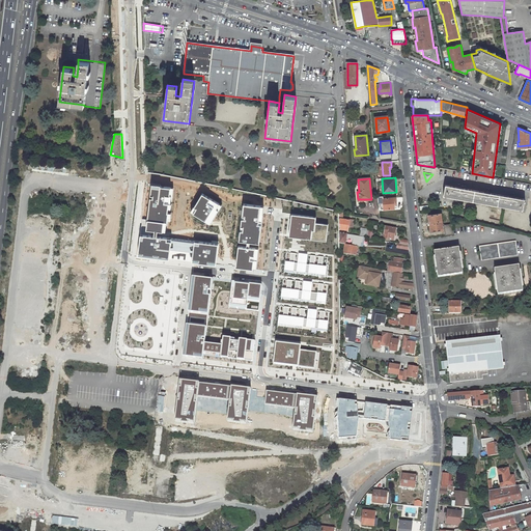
[(147,230),(166,232),(167,221),(170,222),(174,187),(152,185),(147,230)]
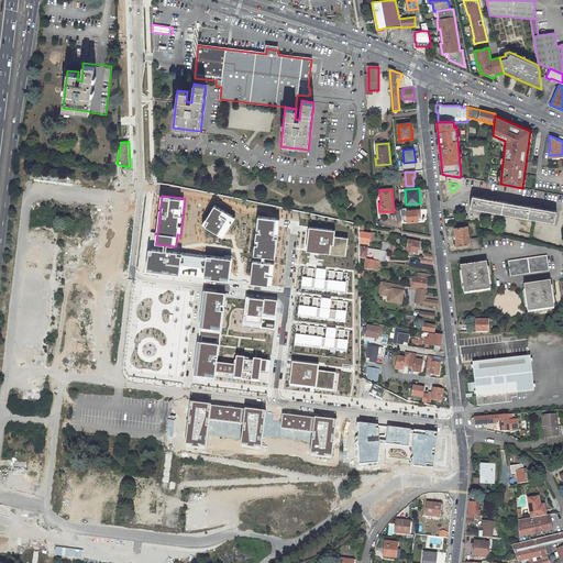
[(555,222),(558,210),(473,196),(471,207),(555,222)]
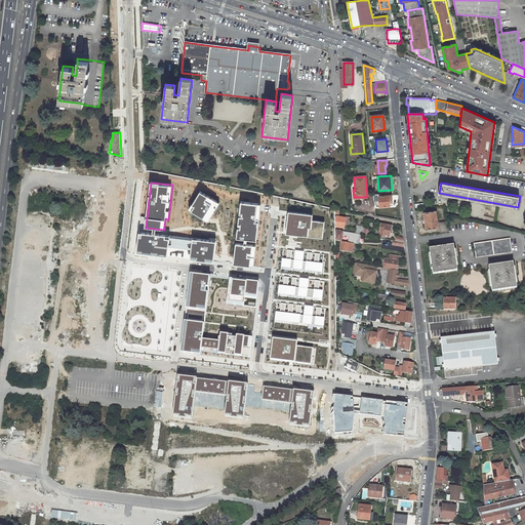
[(209,220),(219,203),(200,191),(189,209),(209,220)]
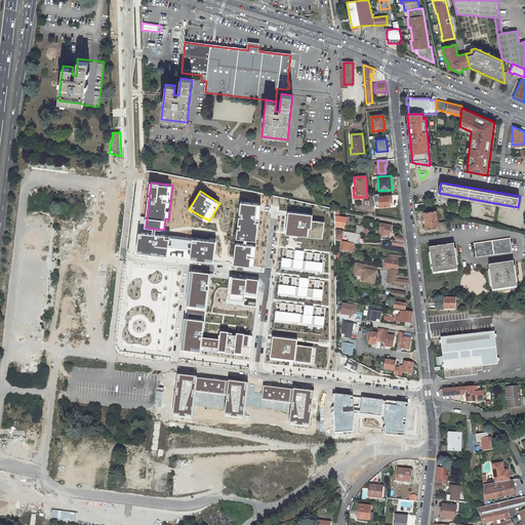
[(375,208),(391,206),(391,202),(393,202),(392,196),(379,197),(379,194),(374,194),(375,208)]
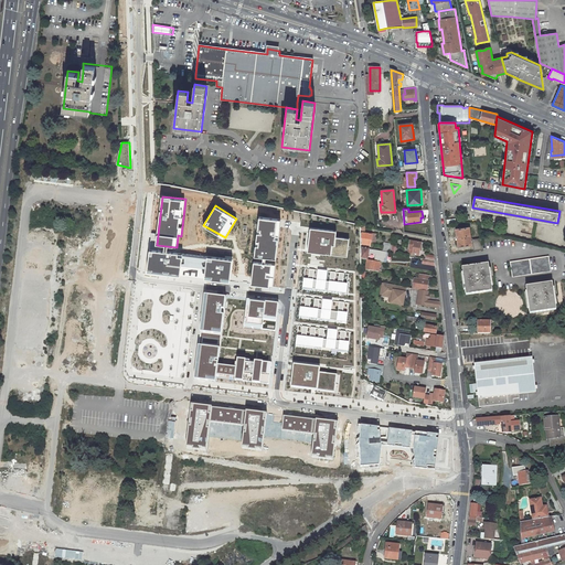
[(280,219),(258,216),(255,256),(276,258),(280,219)]
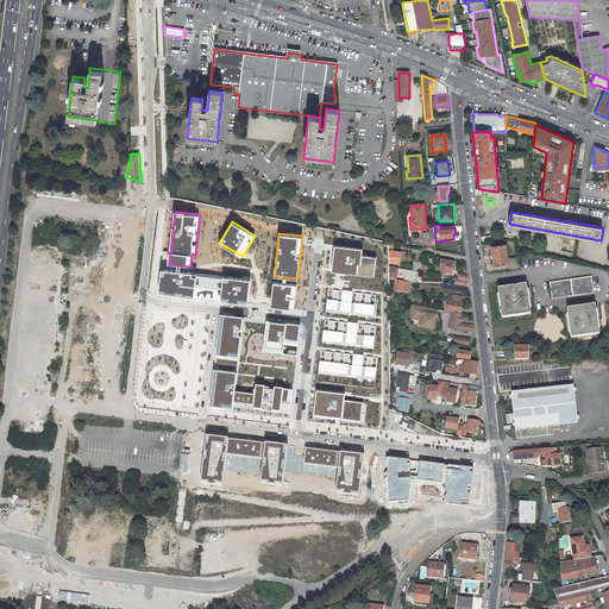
[(363,249),(336,245),(332,271),(375,276),(377,258),(362,256),(363,249)]
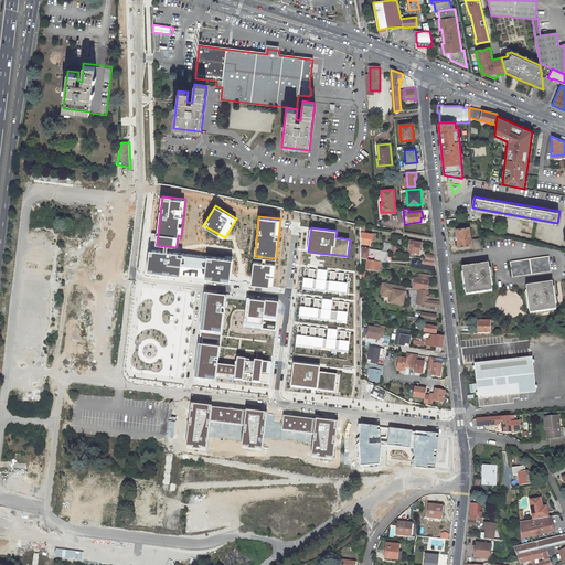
[(470,227),(456,228),(458,247),(472,245),(470,227)]
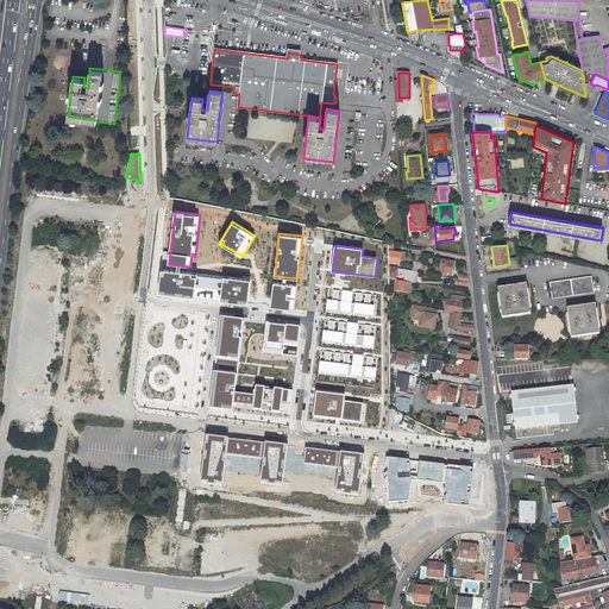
[(402,253),(390,251),(390,264),(400,267),(401,261),(402,253)]
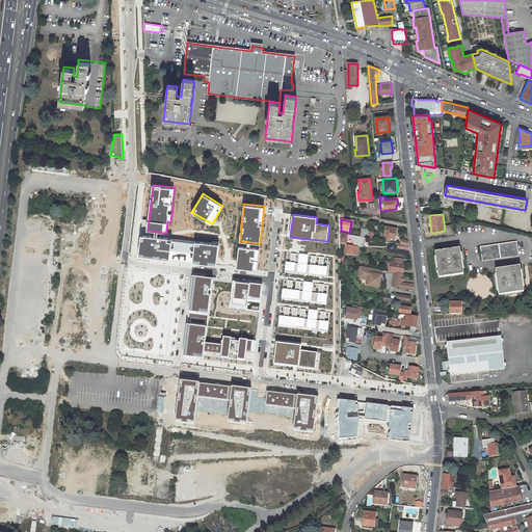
[(387,228),(386,238),(395,240),(397,230),(387,228)]
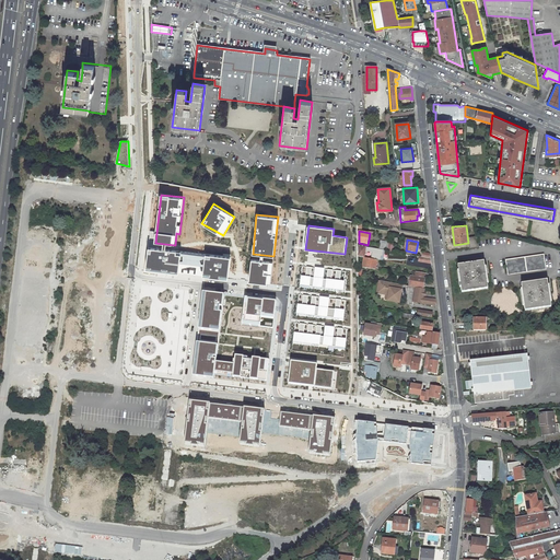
[(388,242),(380,241),(378,248),(387,251),(388,244),(388,242)]
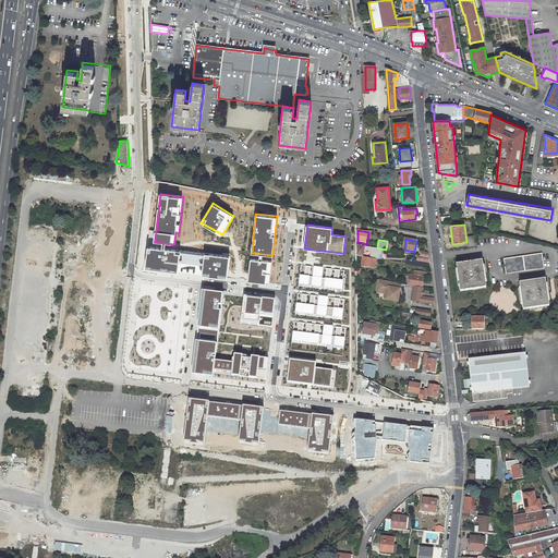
[(228,278),(230,256),(148,246),(145,268),(228,278)]
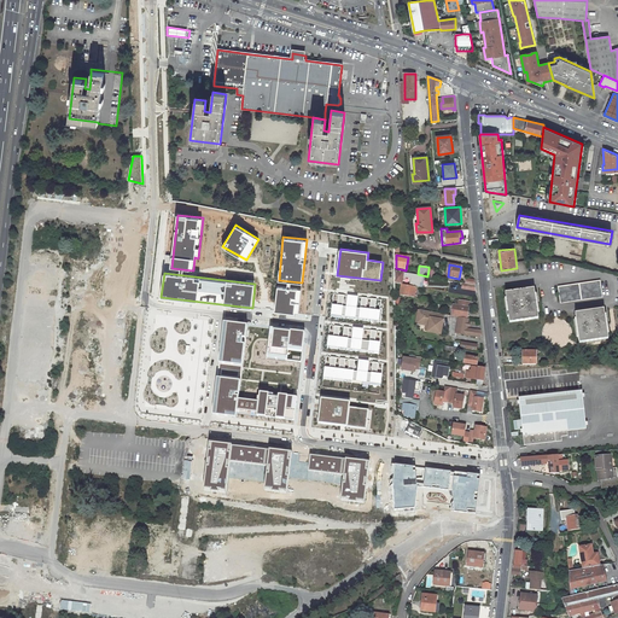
[(404,273),(403,278),(410,279),(409,285),(420,287),(423,287),(425,277),(404,273)]
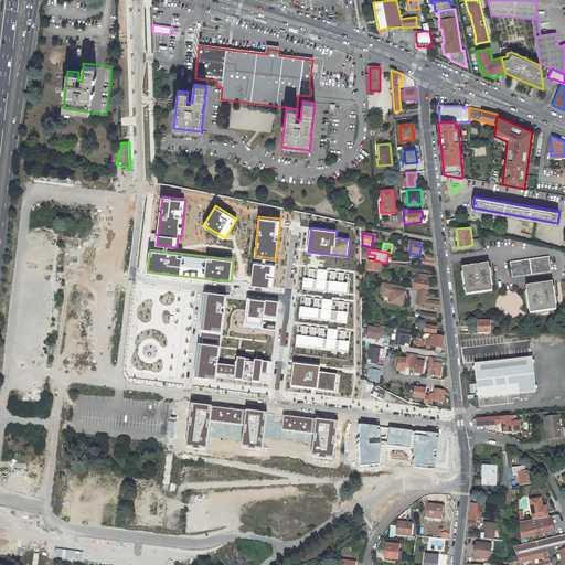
[(551,270),(548,256),(512,262),(514,275),(551,270)]
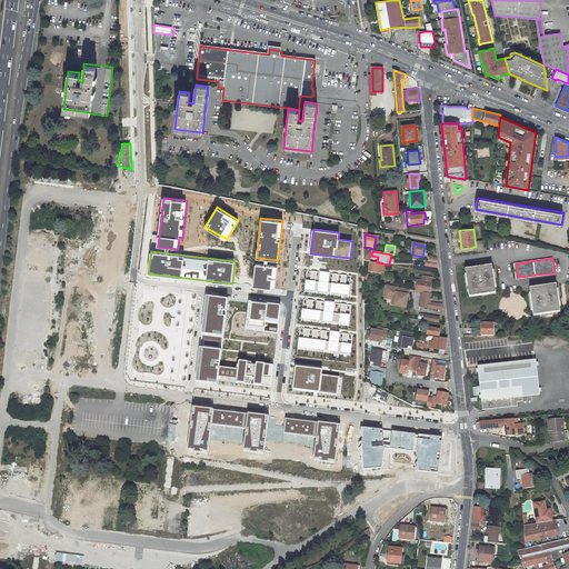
[(371,262),(369,261),(367,271),(382,275),(385,263),(377,262),(371,262)]
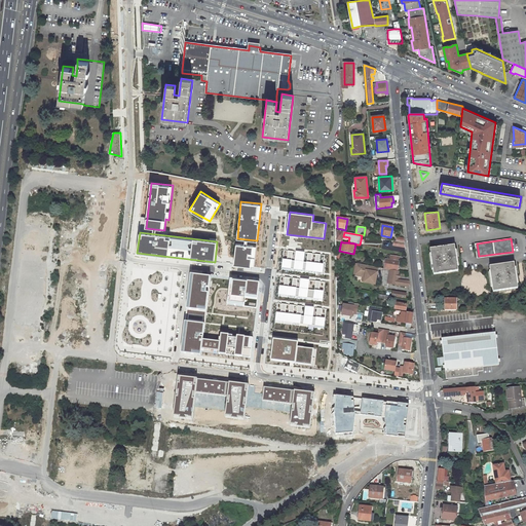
[(256,246),(236,243),(234,264),(254,266),(256,246)]
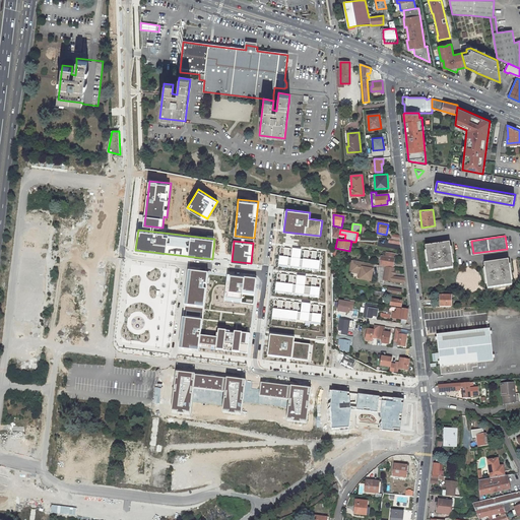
[(454,267),(450,242),(427,245),(430,270),(454,267)]
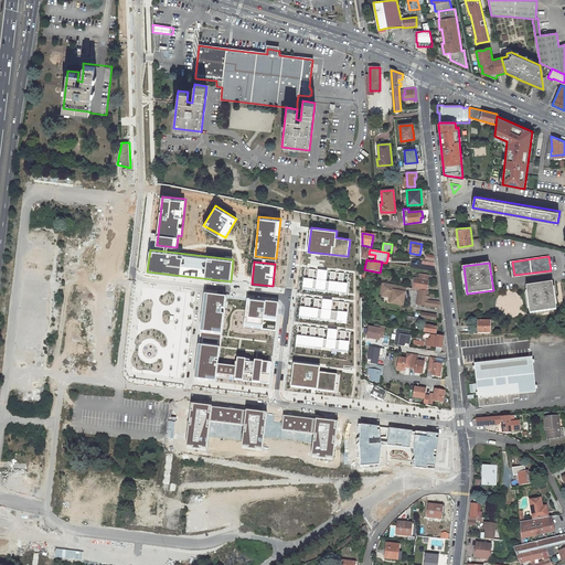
[(351,275),(306,269),(302,290),(349,296),(351,275)]
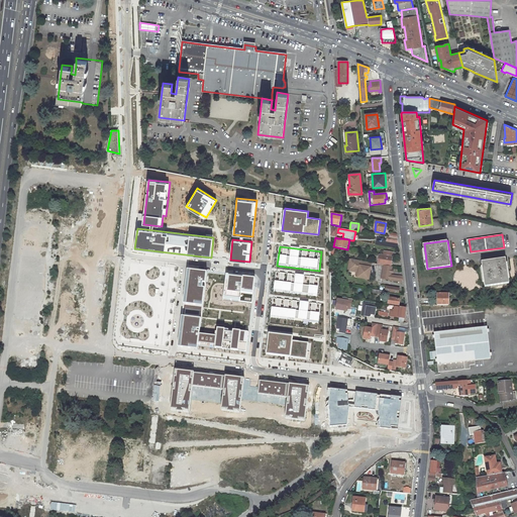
[(384,264),(391,265),(393,254),(384,253),(379,252),(378,263),(384,264)]
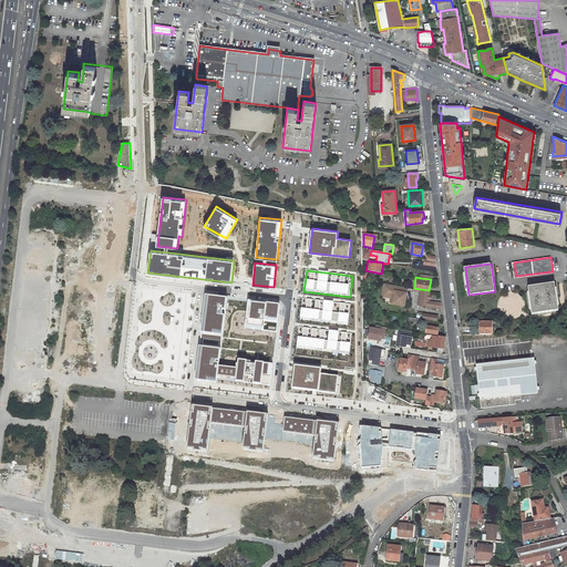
[(404,305),(408,287),(399,286),(383,282),(383,288),(385,288),(384,292),(392,295),(391,297),(393,297),(392,302),(404,305)]
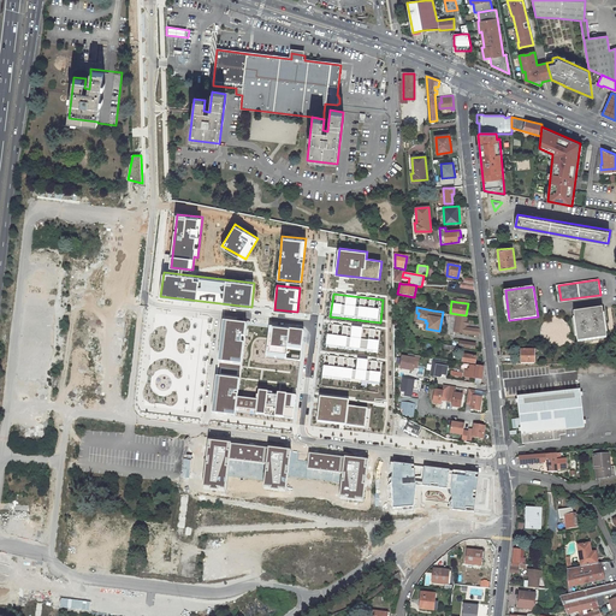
[(578,342),(606,337),(602,307),(574,312),(578,342)]
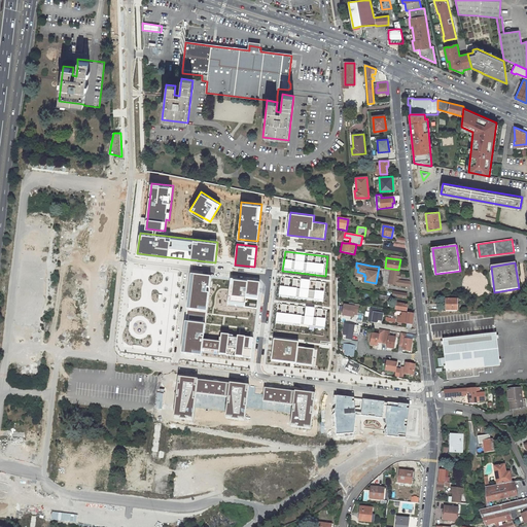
[(406,280),(398,279),(399,270),(398,270),(391,269),(389,282),(406,285),(411,284),(411,280),(410,280),(406,280)]
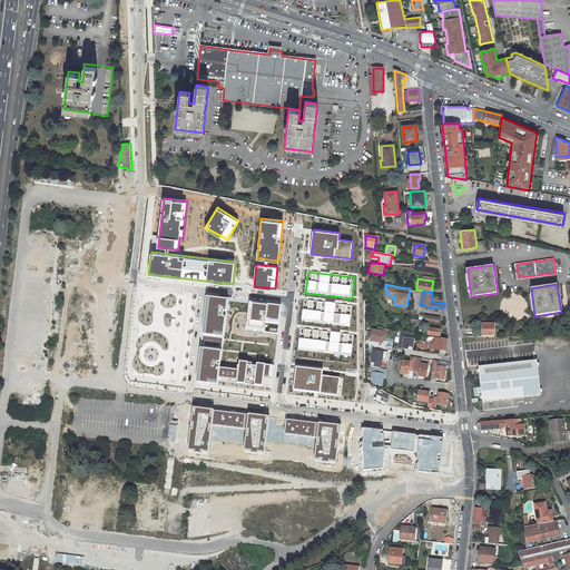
[(203,335),(224,337),(227,301),(207,298),(203,335)]
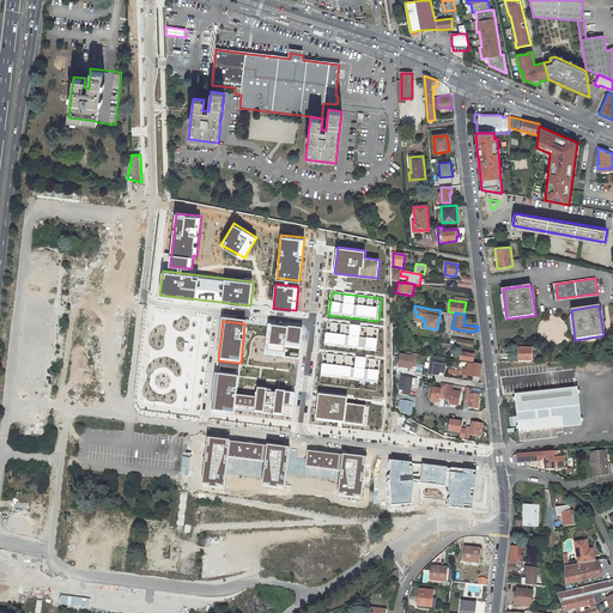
[(378,328),(328,322),(325,346),(376,352),(378,328)]
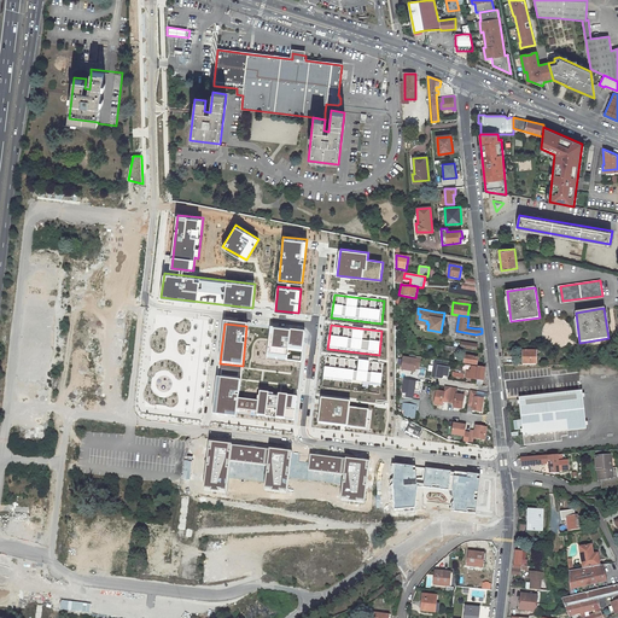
[(304,332),(270,328),(267,357),(302,362),(304,332)]
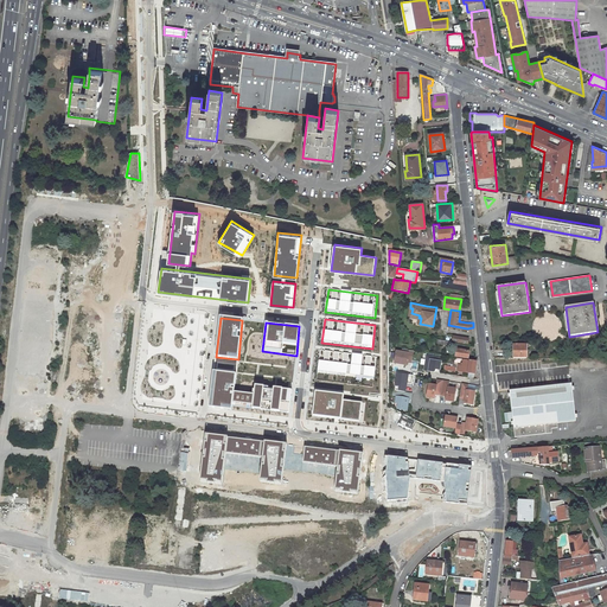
[(528,357),(528,345),(515,344),(515,357),(528,357)]
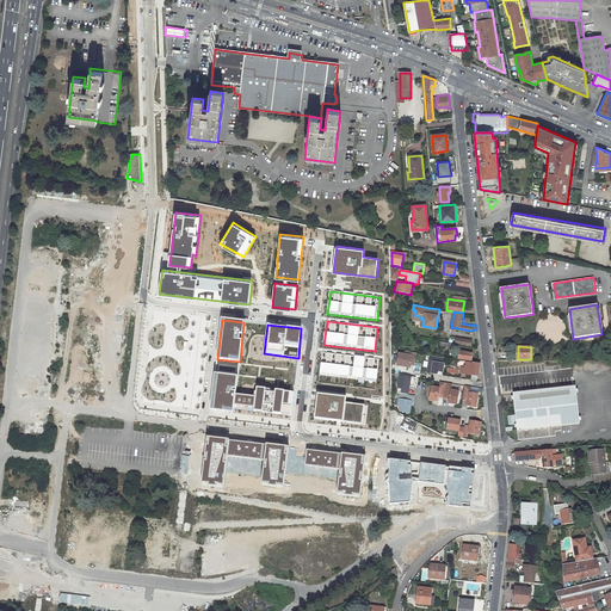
[(378,359),(322,352),(320,376),(376,382),(378,359)]
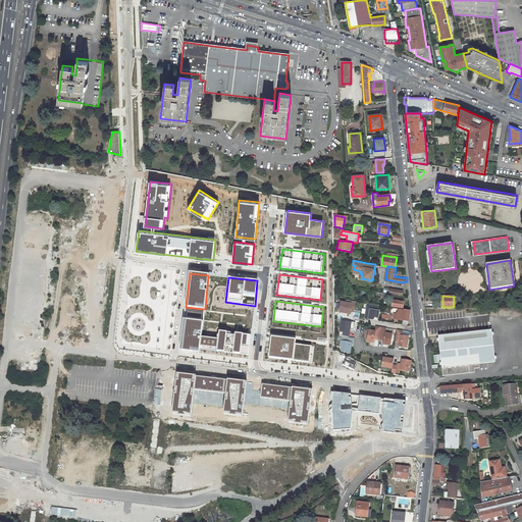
[(356,302),(349,301),(348,303),(341,302),(338,312),(350,314),(350,311),(354,312),(356,302)]
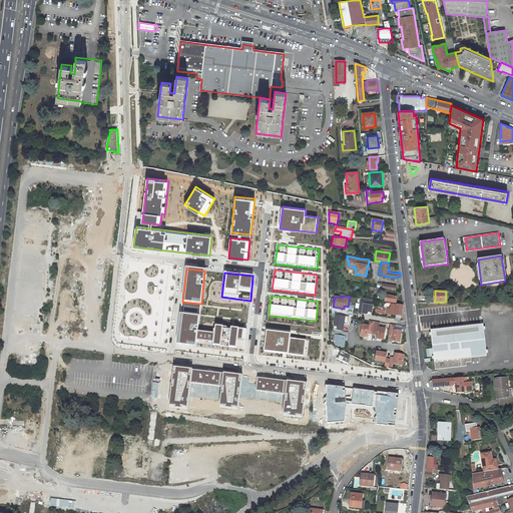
[(374,301),(361,299),(359,314),(367,315),(368,314),(368,313),(372,313),(374,301)]
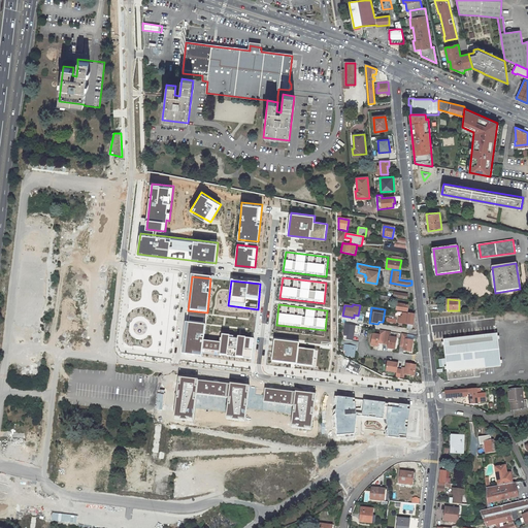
[(188,310),(187,324),(205,326),(207,312),(188,310)]
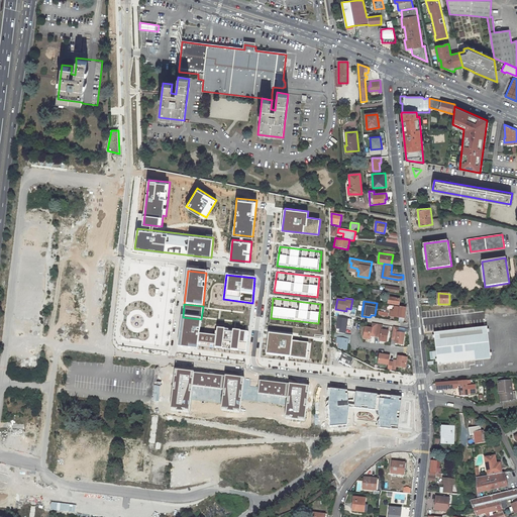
[(404,319),(406,307),(400,306),(400,308),(394,307),(394,309),(389,308),(388,312),(391,312),(390,316),(404,319)]
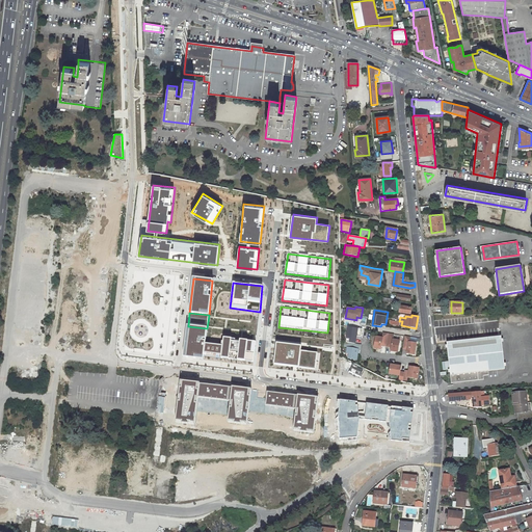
[(207,328),(188,326),(184,357),(204,360),(204,356),(205,344),(207,328)]
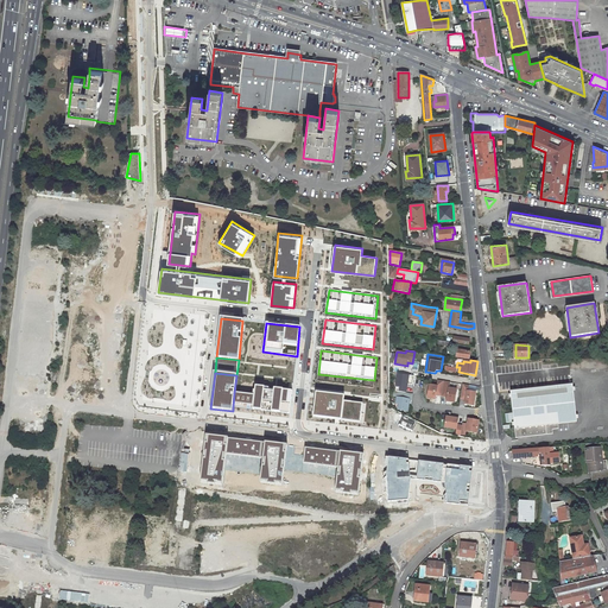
[(415,377),(399,374),(396,391),(404,393),(406,393),(407,384),(413,385),(415,377)]
